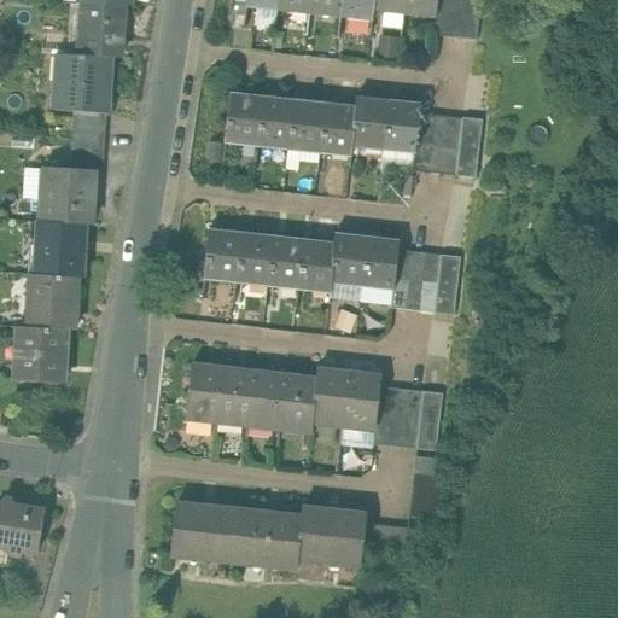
[(278,0),(246,0),(246,7),(278,11),(278,0)]
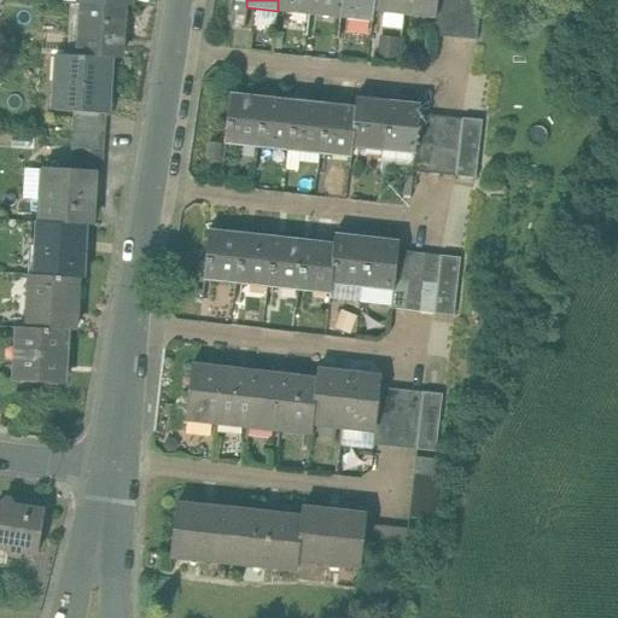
[(309,0),(278,0),(278,11),(309,15),(309,0)]
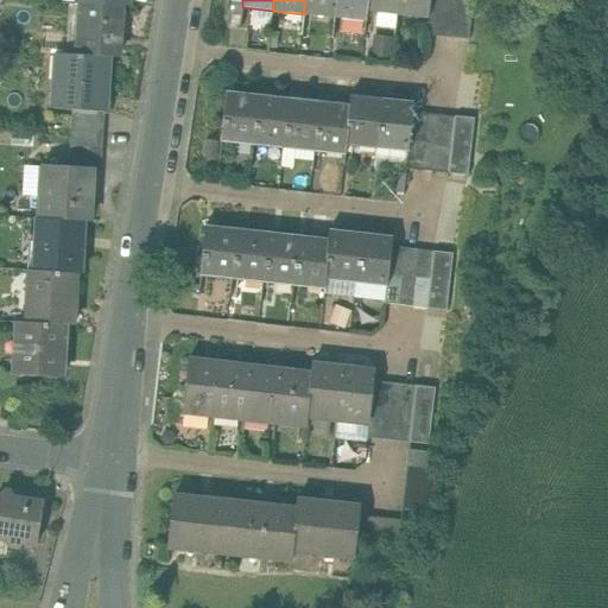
[(336,0),(304,0),(304,14),(334,18),(336,0)]
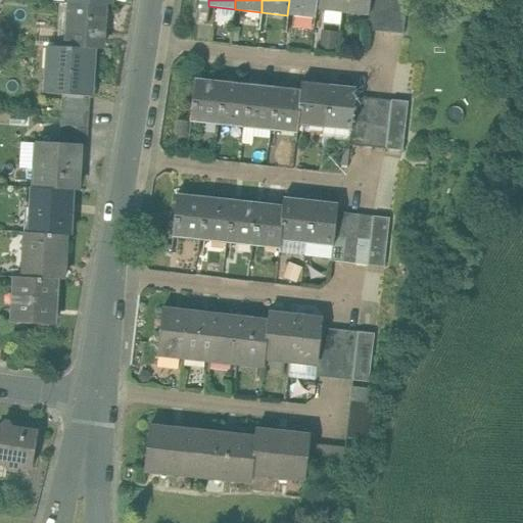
[(316,0),(289,0),(287,15),(314,18),(315,10),(316,0)]
